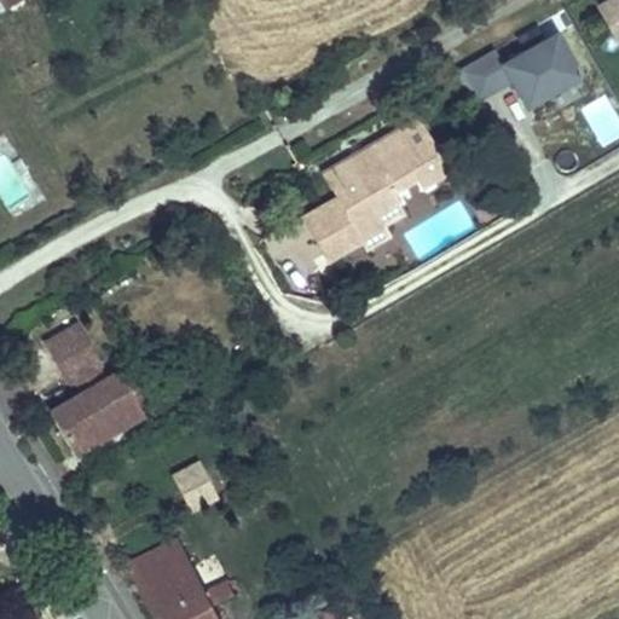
[(618,15),(611,1),(603,6),(618,33),(618,15)]
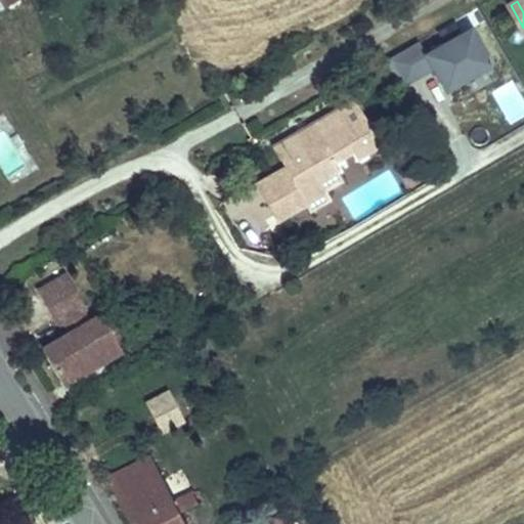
[(491,63),(471,27),(425,53),(418,40),(387,57),(402,84),(432,67),(445,90),(491,63)]
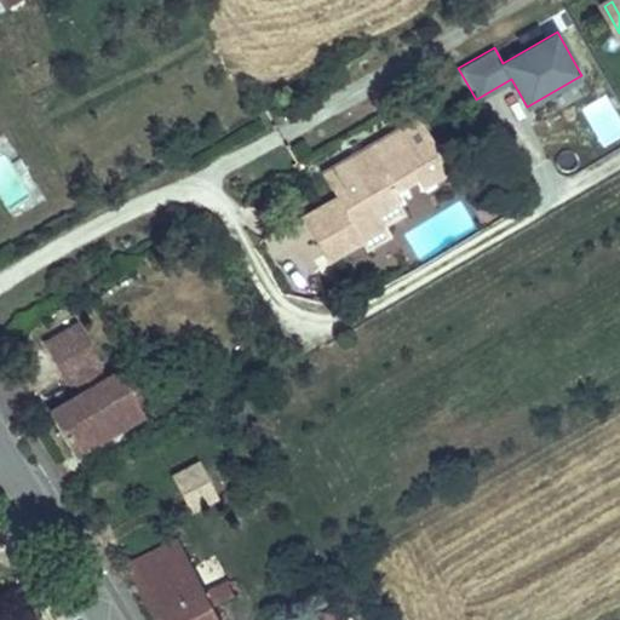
[(363,239),(363,235),(356,224),(397,199),(392,189),(417,176),(423,185),(447,171),(418,120),(325,173),(338,196),(304,217),(329,259),(363,239)]
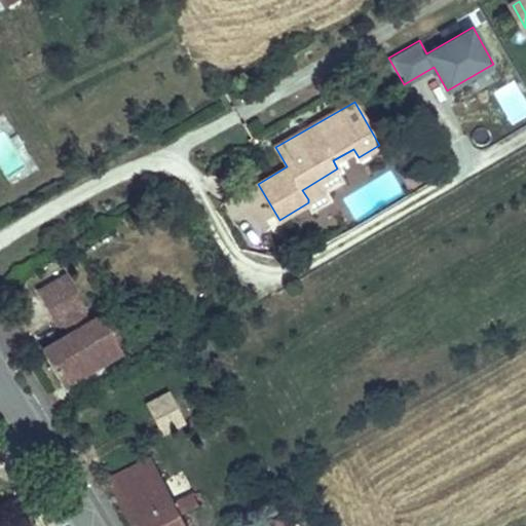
[(62,320),(69,332),(87,322),(80,309),(84,306),(65,274),(38,290),(57,323),(62,320)]
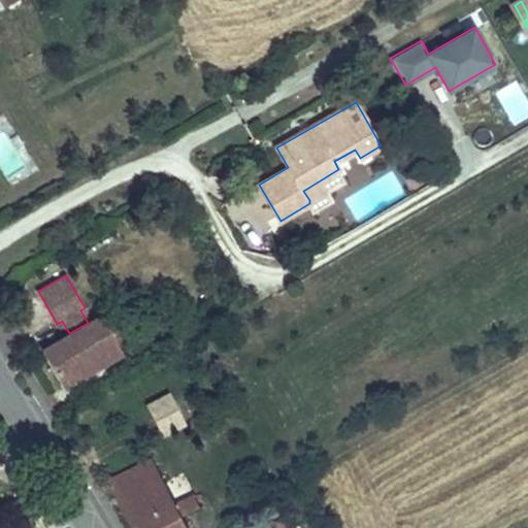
[(69,333),(42,350),(64,387),(123,353),(101,315),(88,323),(69,333)]
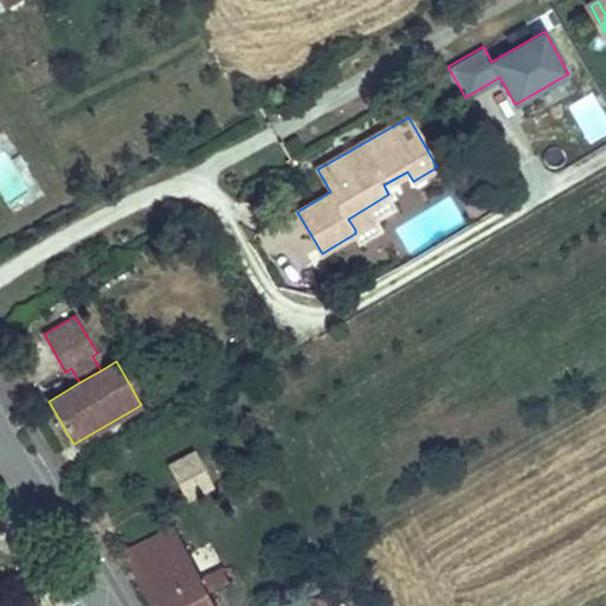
[(185,505),(214,492),(197,452),(167,465),(185,505)]
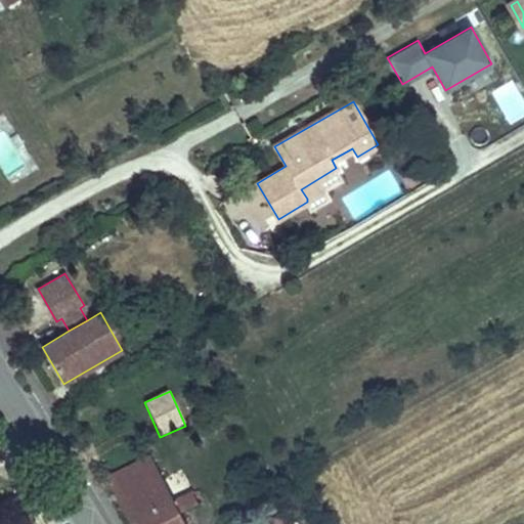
[(111,480),(134,523),(189,523),(182,511),(200,501),(194,492),(176,500),(155,459),(111,480)]
